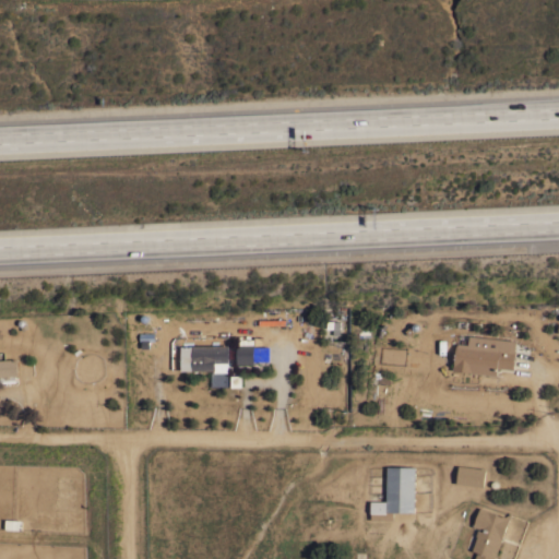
[(236,339),(246,339),(246,344),(253,343),(254,363),(237,363),(236,339)]
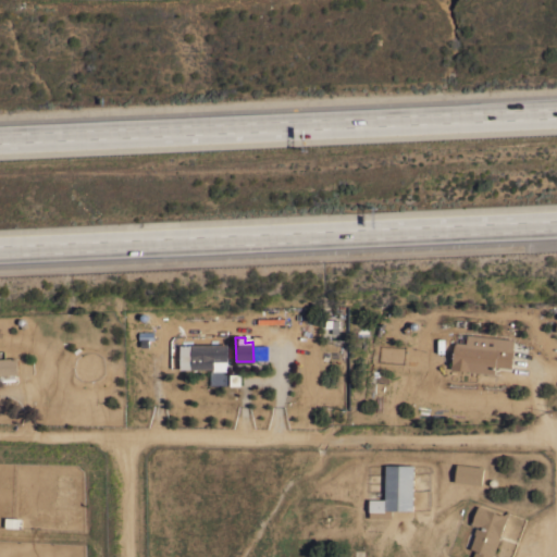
[(514,348),(511,368),(495,366),(495,373),(452,368),(454,342),(514,348)]
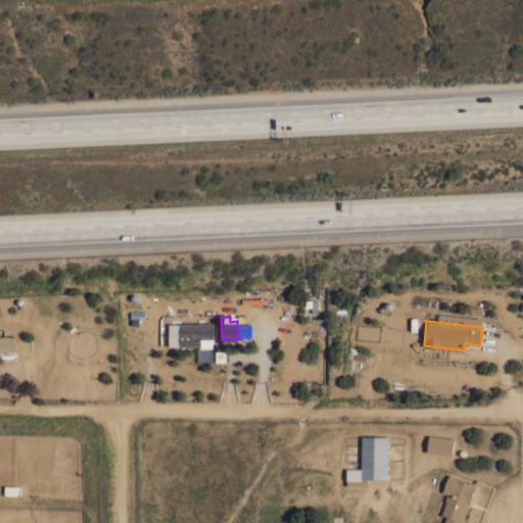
[(214,323),(214,339),(214,347),(200,347),(200,344),(180,345),(180,346),(169,346),(169,324),(179,324),(214,323)]
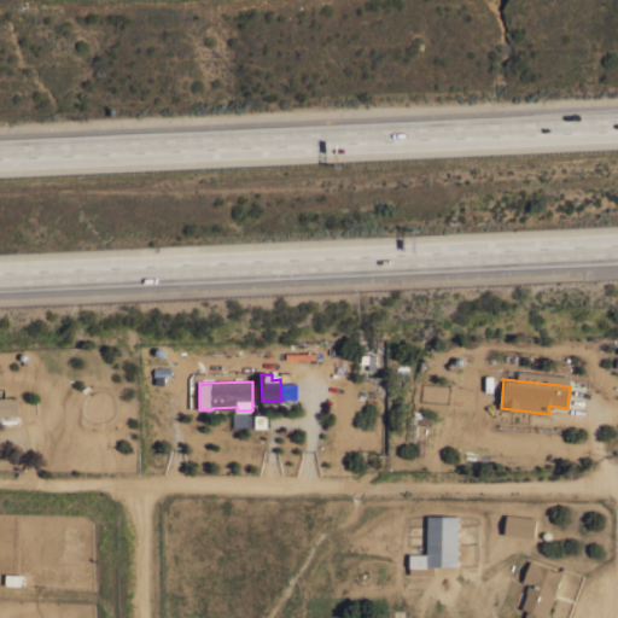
[(17,423),(0,424),(0,396),(18,396),(19,414),(16,414),(17,423)]
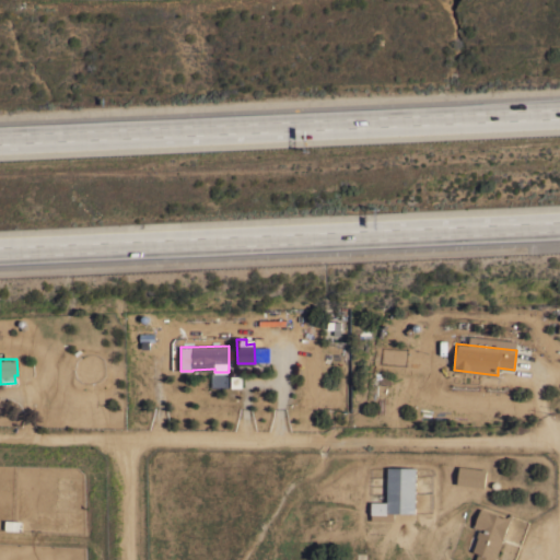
[(387,466),(416,467),(415,512),(394,512),(394,521),(372,520),(372,513),(371,513),(371,501),(386,501),(387,466)]
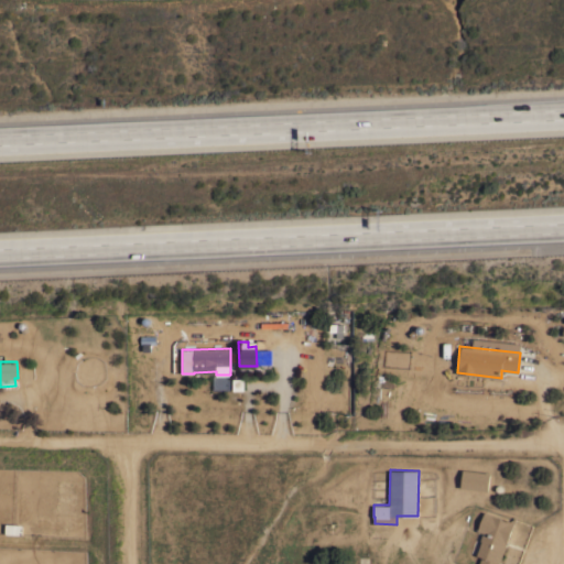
[(498,563),(477,563),(480,557),(483,557),(483,556),(476,554),(481,540),(479,540),(481,533),(484,533),(484,532),(477,530),(484,510),(511,521),(513,516),(516,517),(498,563)]
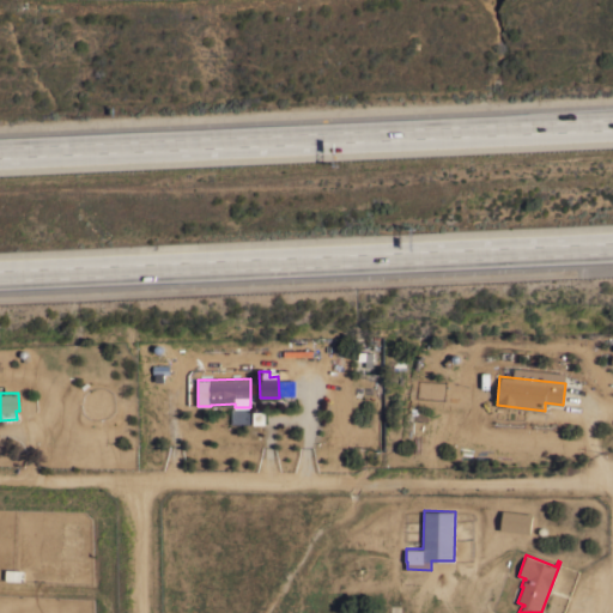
[(24,570),(24,581),(5,580),(5,569),(24,570)]
